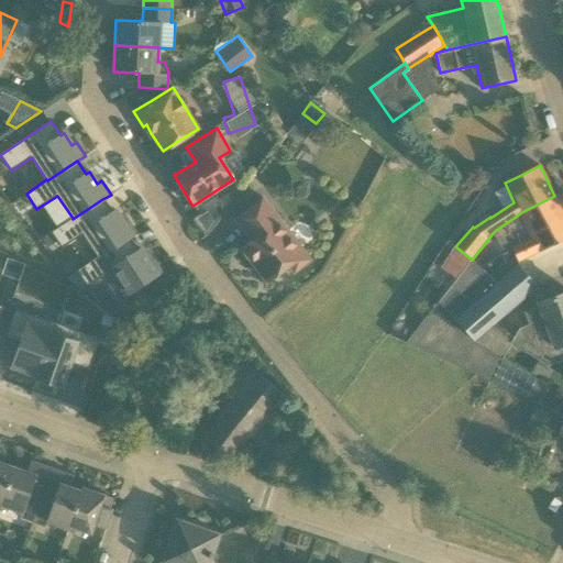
[(496,230),(493,233),(499,245),(501,250),(515,242),(510,234),(526,224),(529,232),(562,216),(562,212),(554,196),(519,213),(520,213),(496,230)]
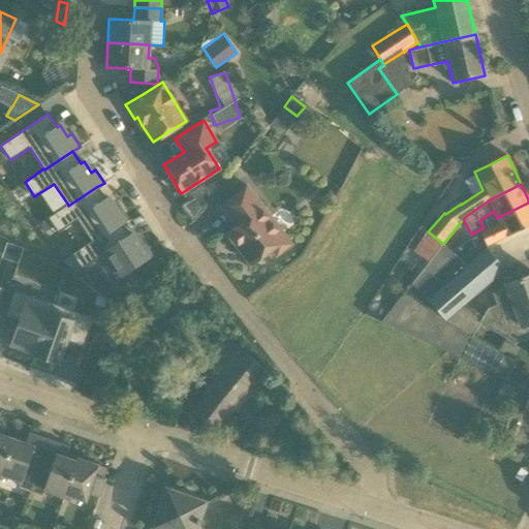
[(246,186),(220,206),(236,226),(225,234),(250,266),(271,250),(276,256),(291,244),(246,186)]
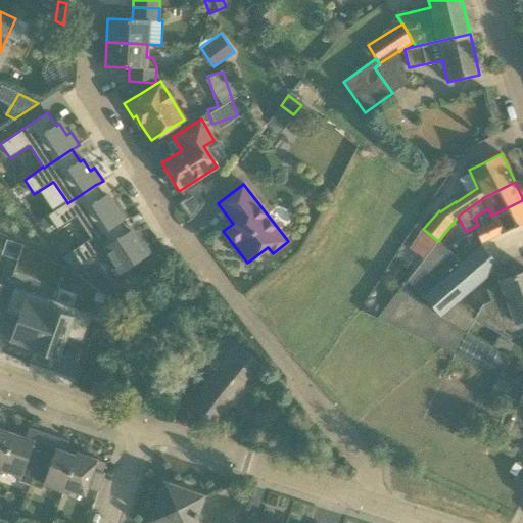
[(67,202),(48,215),(58,230),(77,218),(91,238),(91,239),(119,221),(120,221),(127,216),(119,203),(114,206),(110,201),(107,195),(103,197),(102,196),(96,187),(95,185),(67,203),(67,202)]
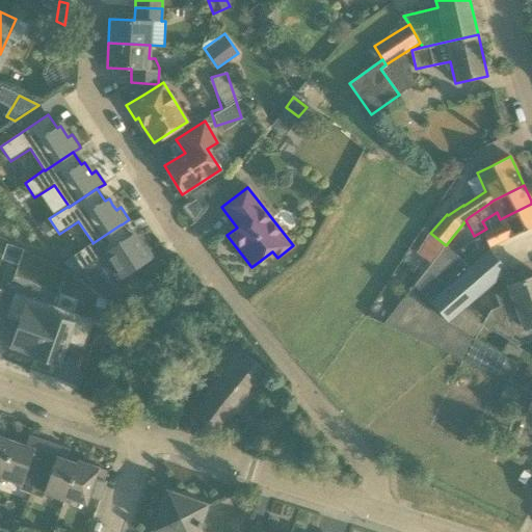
[(531,227),(531,204),(500,219),(503,225),(483,235),(489,246),(508,237),(509,238),(531,227)]
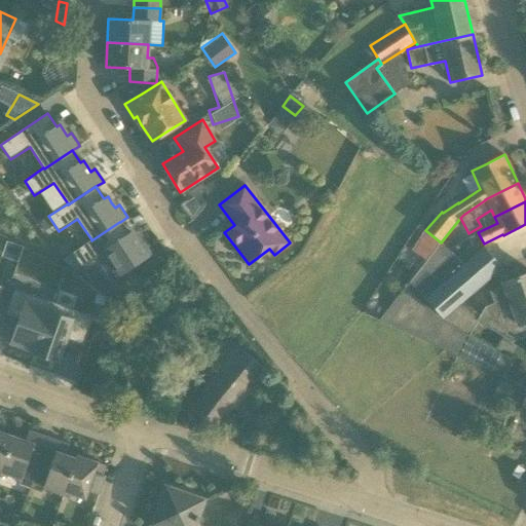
[(91,239),(72,252),(82,266),(102,254),(116,276),(151,253),(143,240),(139,242),(132,232),(128,234),(127,233),(120,222),(119,222),(91,240),(91,239)]
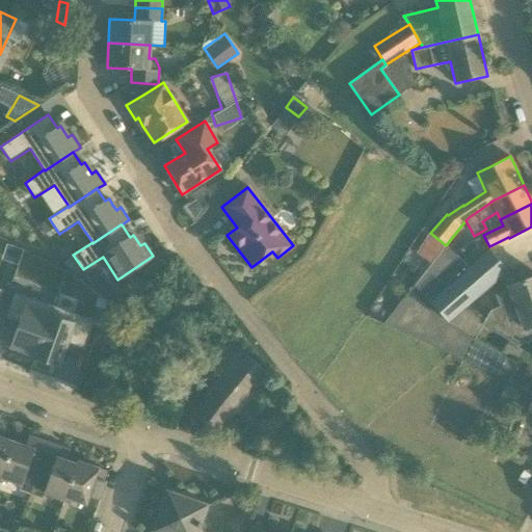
[(383,324),(434,347),(448,322),(430,302),(481,258),(474,250),(462,262),(455,255),(446,245),(434,259),(420,278),(383,324)]
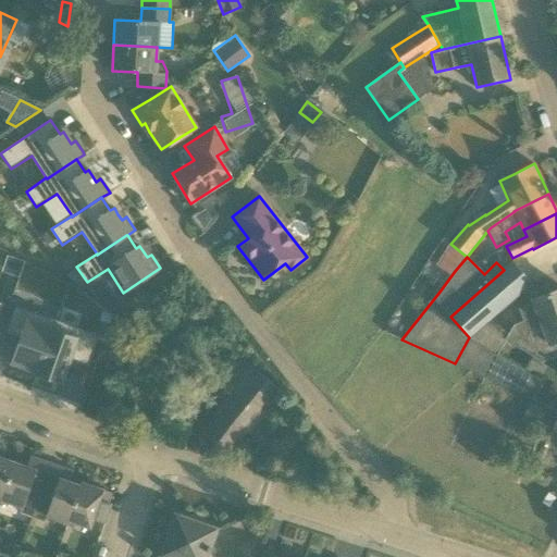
[(512,262),(504,270),(450,317),(469,337),(531,283),(512,262)]
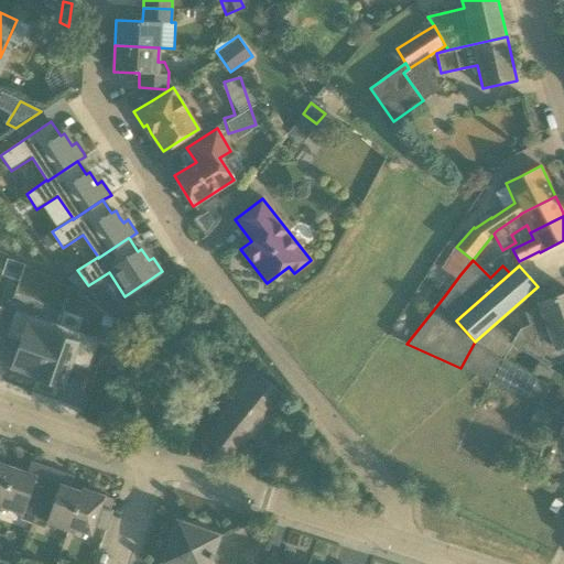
[(445,295),(461,274),(451,267),(434,286),(445,295)]
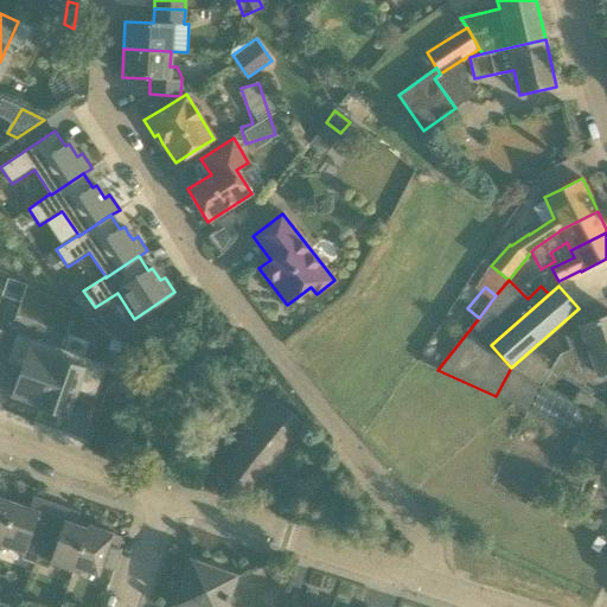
[(587,395),(606,387),(606,317),(580,327),(581,331),(564,338),(570,351),(560,355),(549,371),(587,395)]
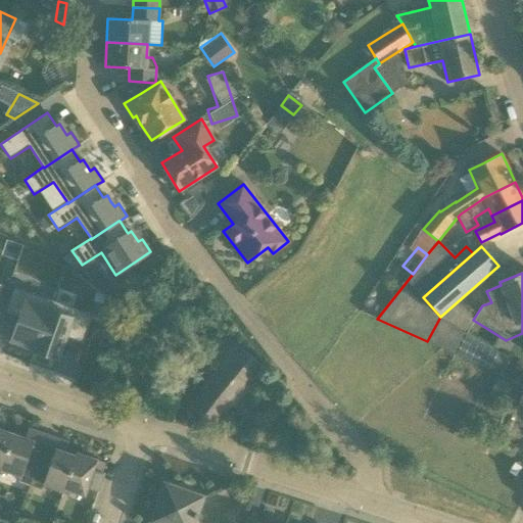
[(13,288),(5,312),(19,317),(11,341),(35,349),(49,308),(27,300),(30,293),(13,288)]
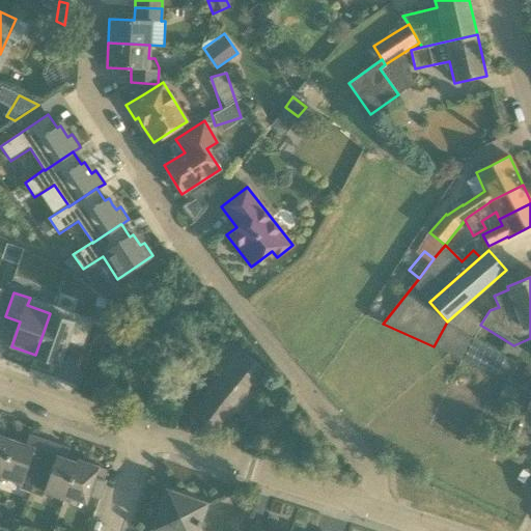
[(208,368),(220,378),(200,402),(198,400),(196,403),(192,400),(186,409),(217,434),(267,372),(242,352),(241,352),(235,346),(240,341),(231,334),(222,325),(224,323),(206,306),(203,310),(199,306),(194,311),(228,344),(208,368)]
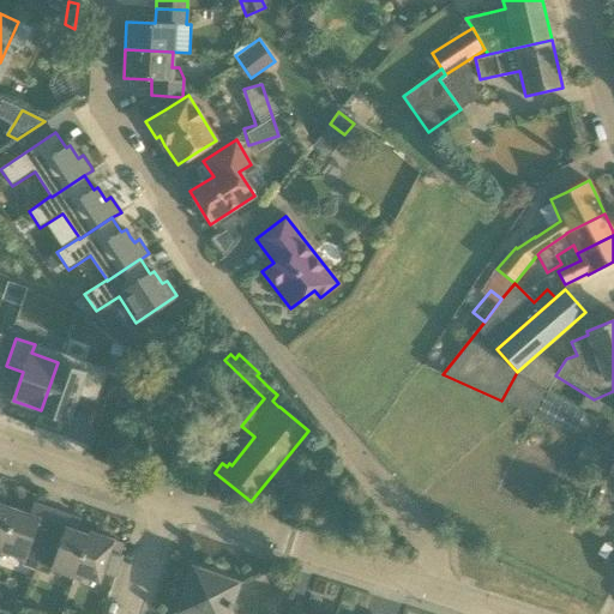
[(58,362),(41,410),(68,420),(77,395),(98,402),(110,369),(88,361),(83,372),(58,362)]
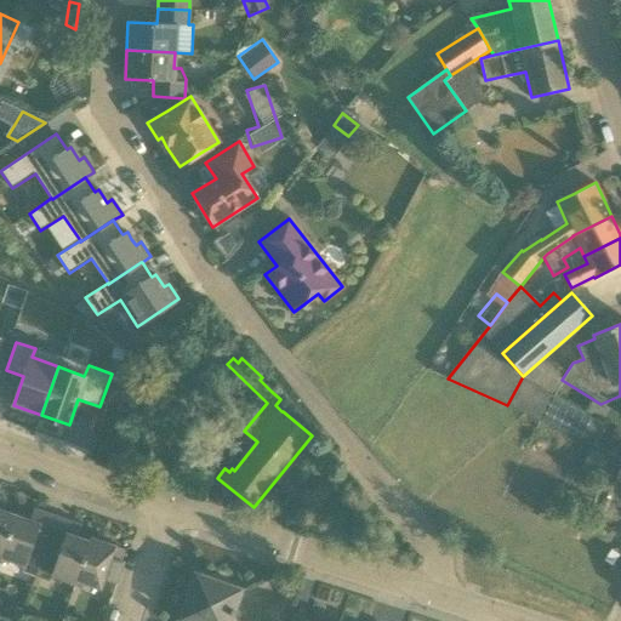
[(620,433),(605,427),(553,394),(523,376),(507,405),(620,457),(620,433)]
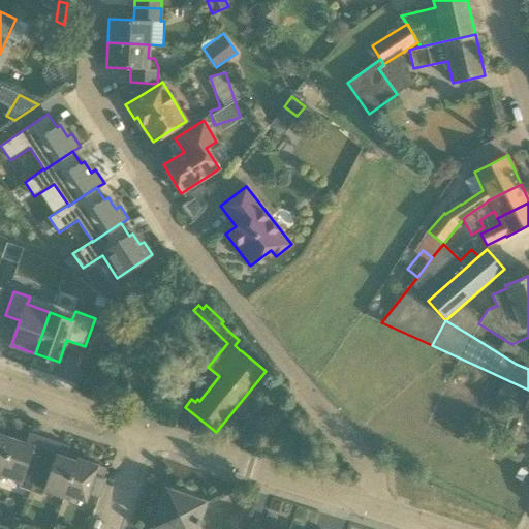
[(13,439),(1,435),(5,425),(0,423),(0,473),(1,474),(13,439)]
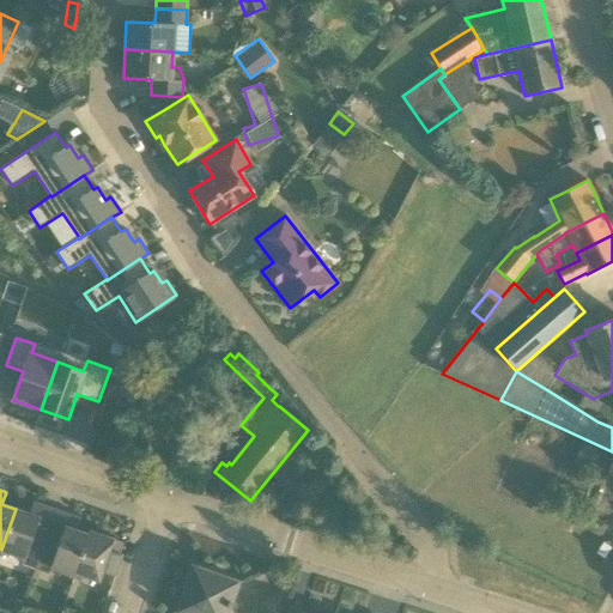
[(16,509),(1,550),(24,558),(23,563),(36,568),(42,552),(56,510),(32,502),(29,514),(16,509)]
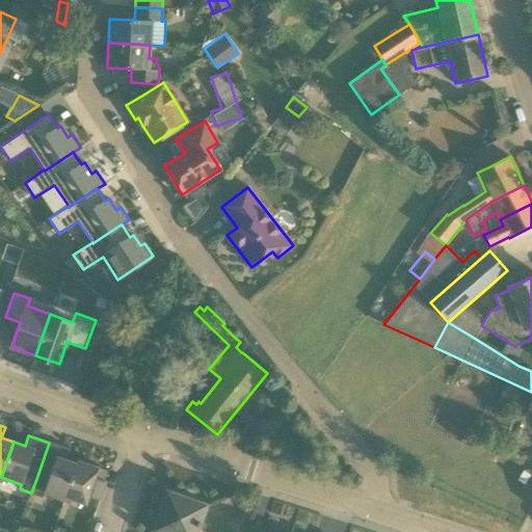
[(36,479),(31,493),(42,496),(44,493),(63,500),(76,463),(64,460),(69,450),(49,443),(36,479)]
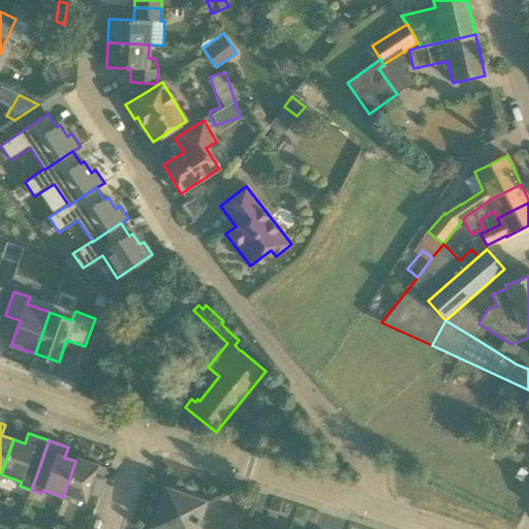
[(76,458),(75,461),(63,497),(64,497),(65,495),(85,502),(89,492),(100,496),(106,480),(101,479),(105,468),(76,458)]
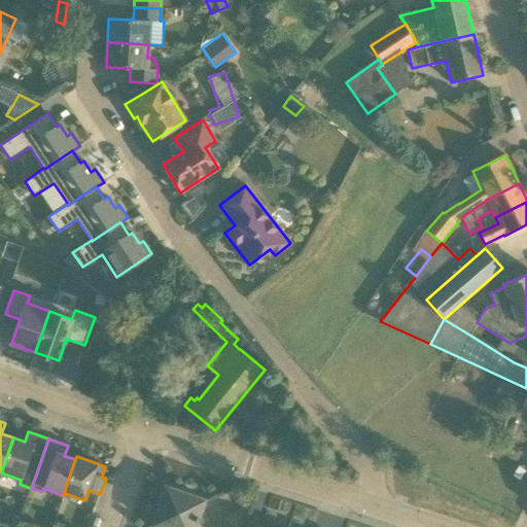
[(204,500),(166,487),(151,526),(154,526),(195,526),(197,522),(198,523),(200,518),(198,518),(204,500)]
